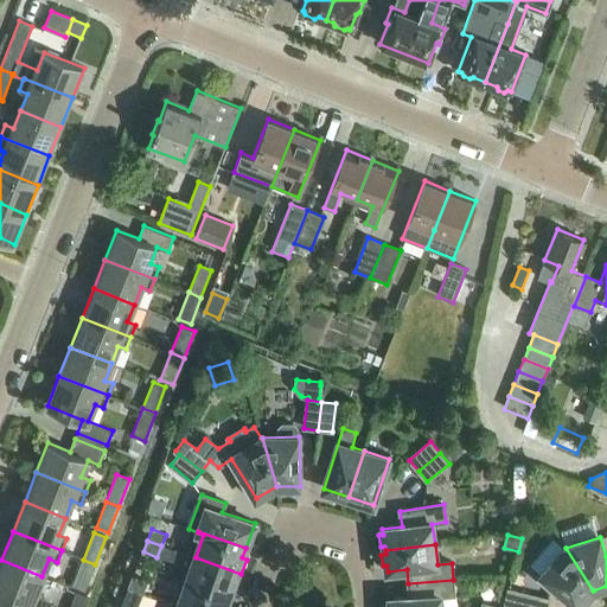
[(579,606),(593,590),(566,548),(541,576),(576,606),(579,606)]
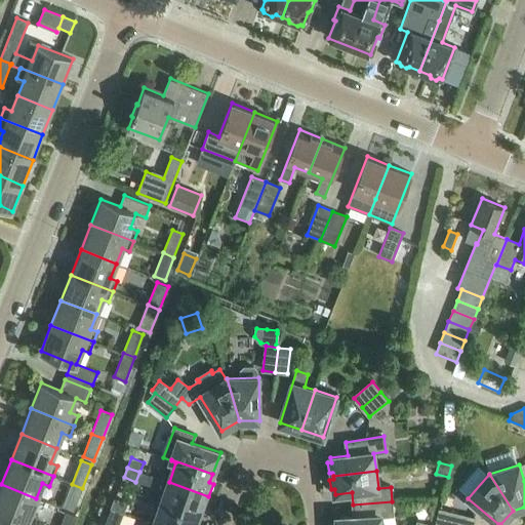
[(169,482),(162,503),(198,516),(201,508),(204,509),(208,496),(169,482)]
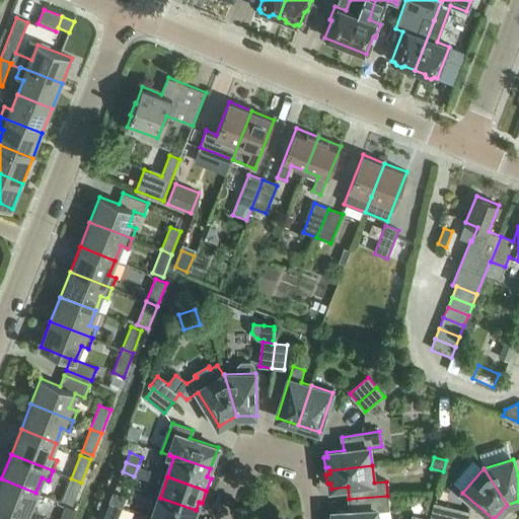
[(1,478),(0,480),(0,507),(29,518),(33,518),(38,510),(30,507),(35,493),(1,478)]
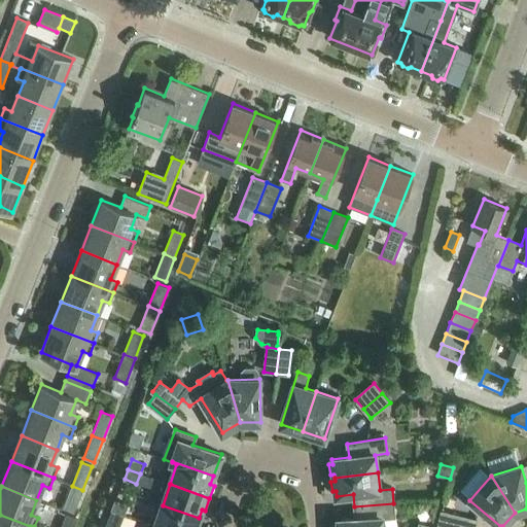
[(82,490),(72,486),(63,508),(74,513),(82,490)]
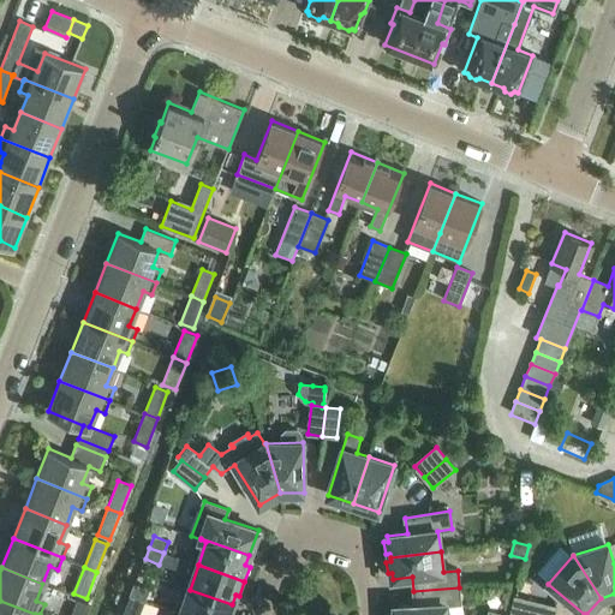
[(135,585),(130,596),(144,602),(149,590),(135,585)]
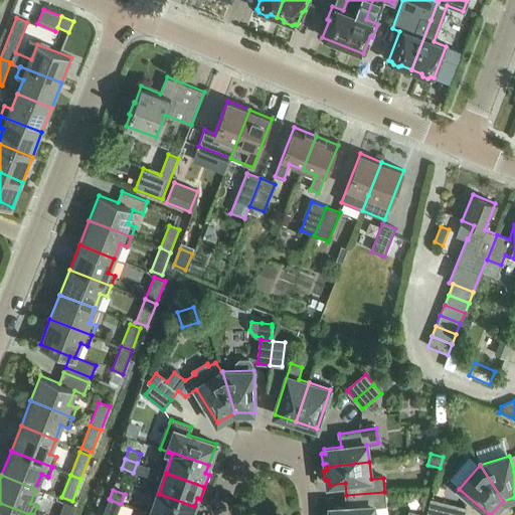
[(373,514),(373,507),(385,506),(384,492),(346,495),(348,507),(331,508),(331,513),(328,513),(327,514),(373,514)]
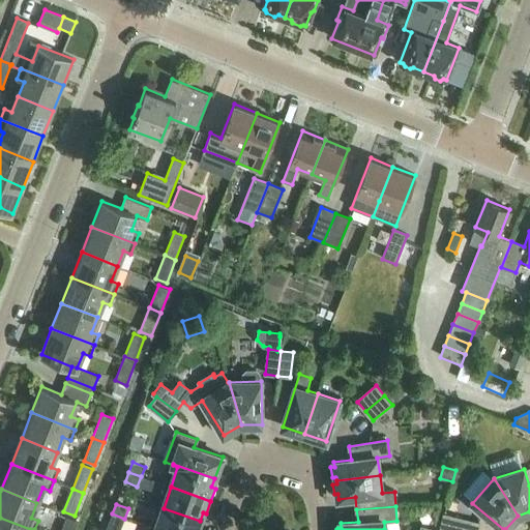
[(164,508),(155,529),(158,529),(199,529),(197,529),(200,521),(164,508)]
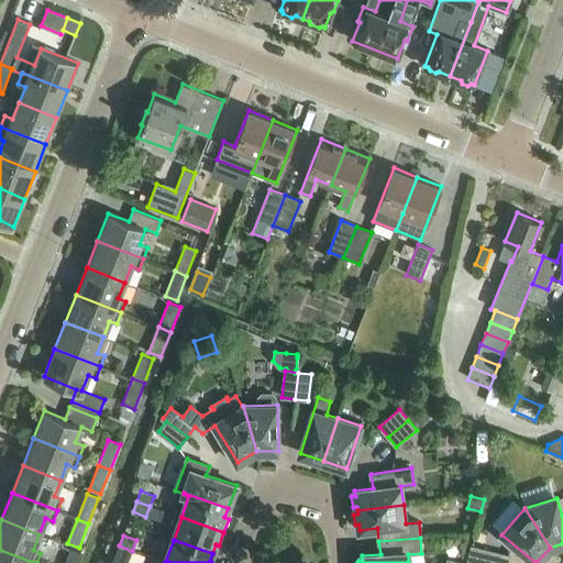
[(132,551),(119,545),(116,556),(128,562),(132,551)]
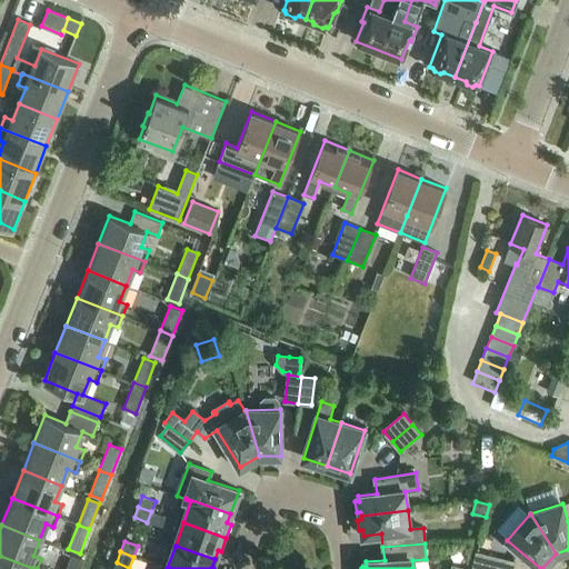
[(512,568),(513,562),(477,553),(473,567),(482,568),(512,568)]
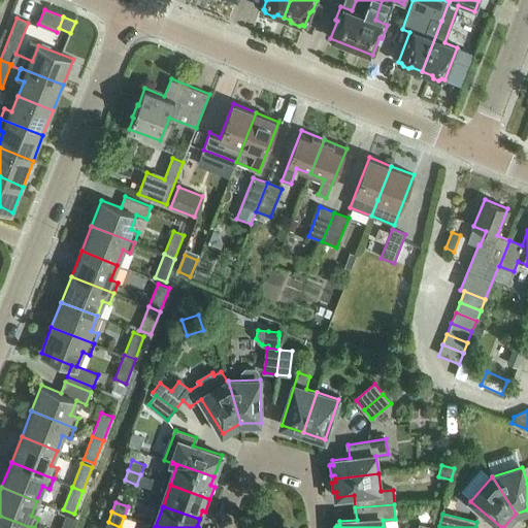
[(30,527),(0,516),(0,527),(30,527)]
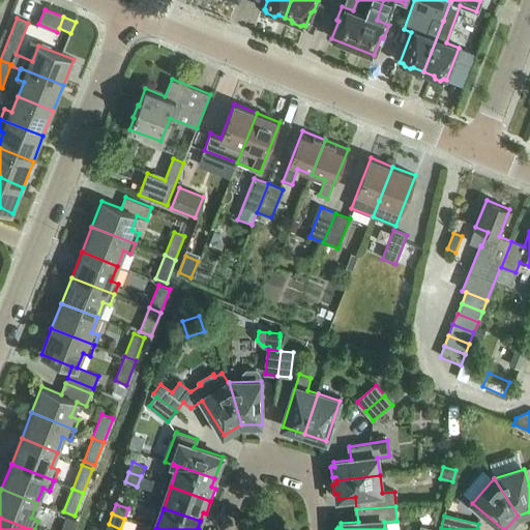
[(66,518),(61,529),(74,529),(78,522),(66,518)]
